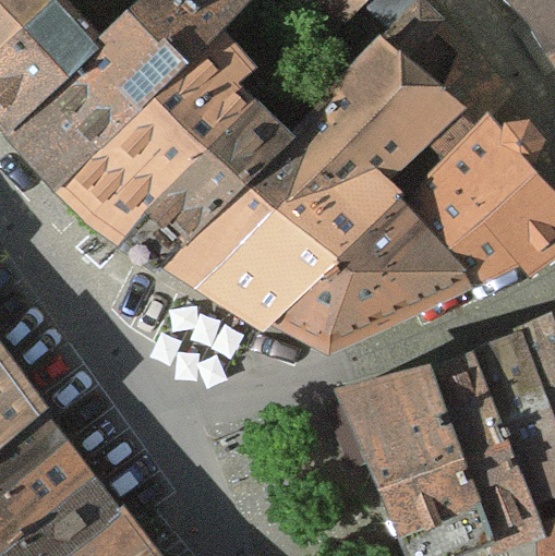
[(58,0),(0,57),(0,127),(9,136),(112,29),(82,0),(58,0)]
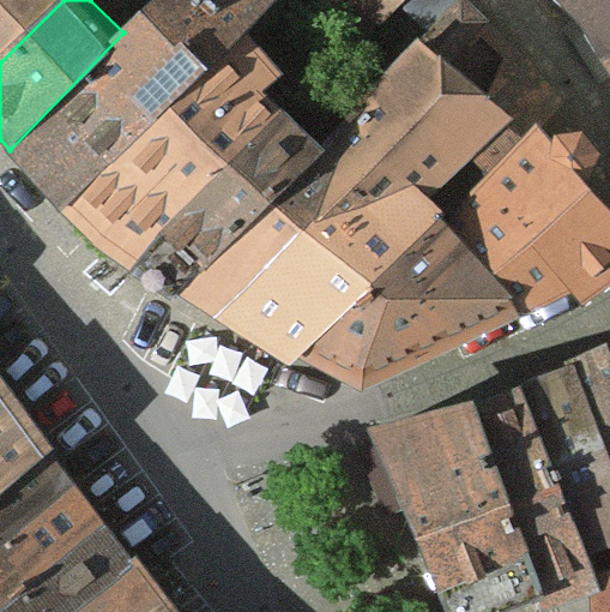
[(0,63),(64,0),(0,0),(0,63)]
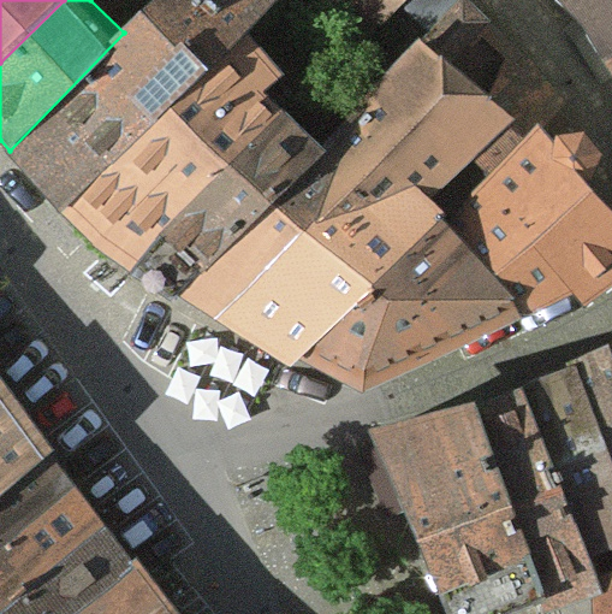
[(10,151),(73,219),(257,34),(285,0),(153,0),(124,33),(10,151)]
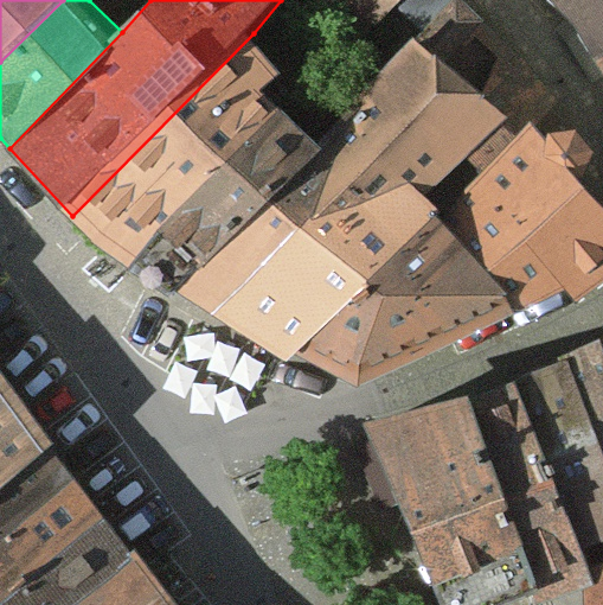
[(389,12),(397,0),(335,0),(374,26),(389,12)]
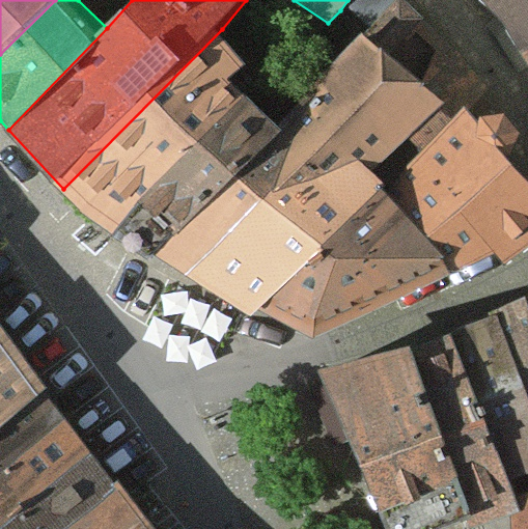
[(364,30),(389,1),(388,0),(348,0),(340,10),(364,30)]
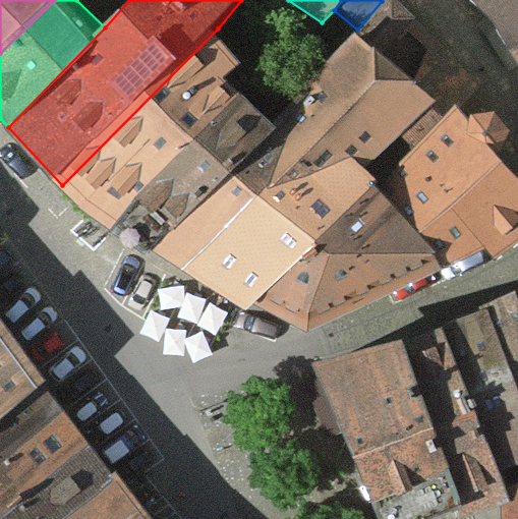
[(517,0),(457,0),(517,79),(517,0)]
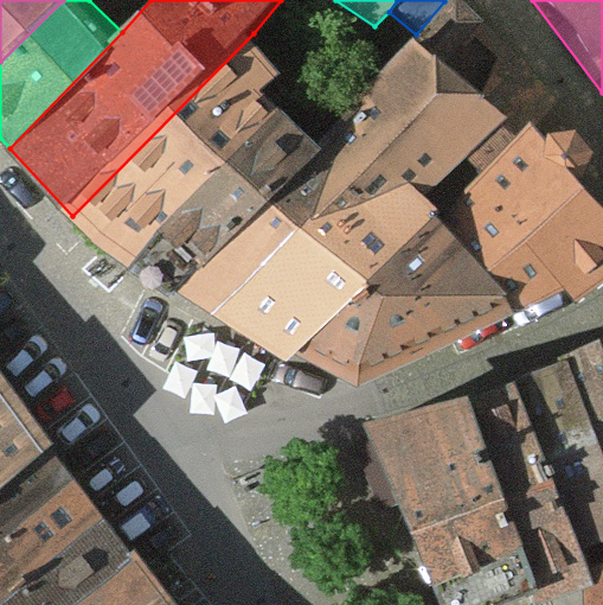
[(175,288),(217,314),(318,211),(345,234),(485,88),(444,55),(469,26),(444,1),(416,34),(327,137),(175,288)]
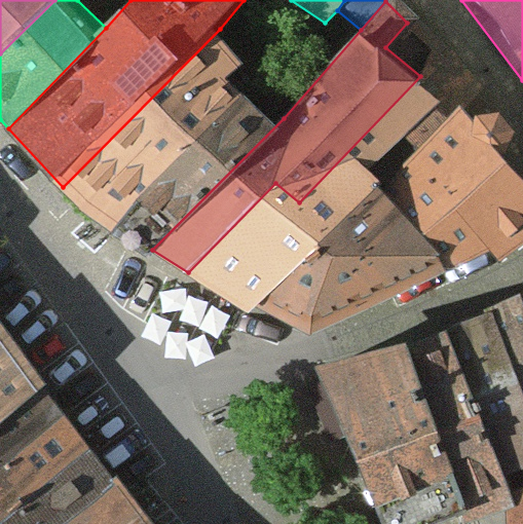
[(188,272),(253,308),(377,191),(475,101),(407,23),(385,47),(420,76),(299,202),(275,183),(188,272)]
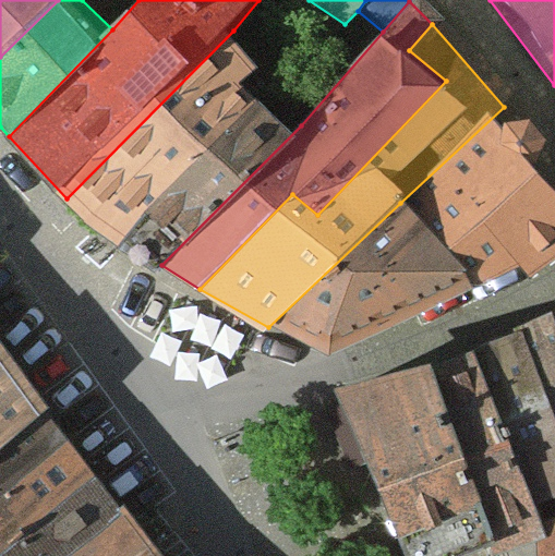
[(67,198),(106,229),(249,81),(268,61),(233,31),(67,198)]
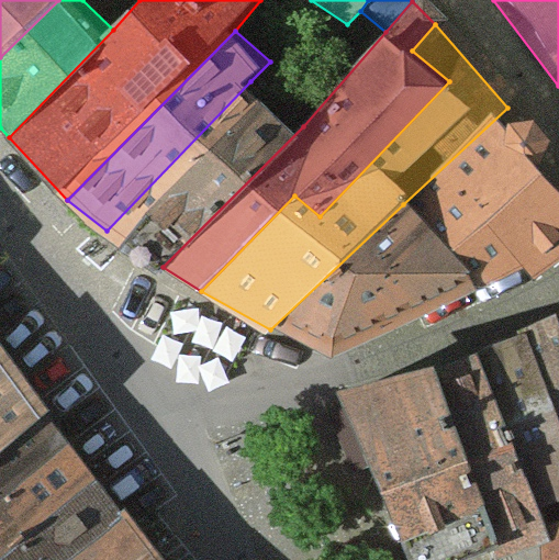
[(107,231),(136,250),(276,103),(250,81),(107,231)]
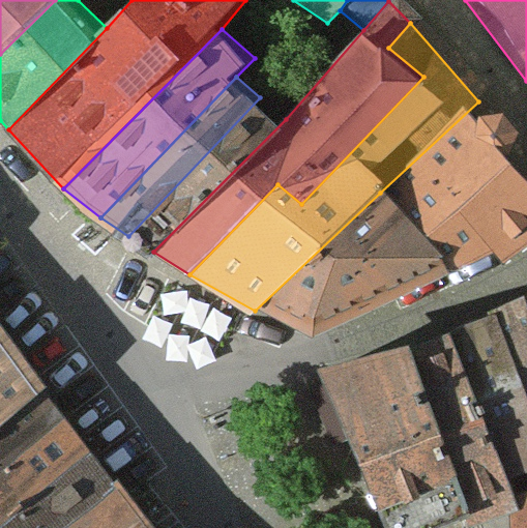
[(128,236),(153,252),(286,119),(260,97),(128,236)]
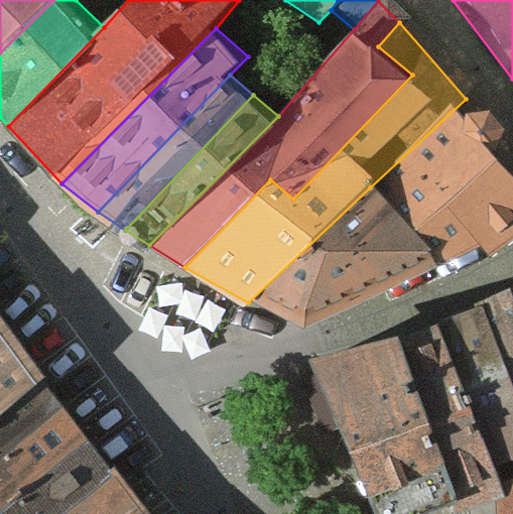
[(370,187),(451,263),(512,229),(512,169),(498,154),(512,140),(466,99),(370,187)]
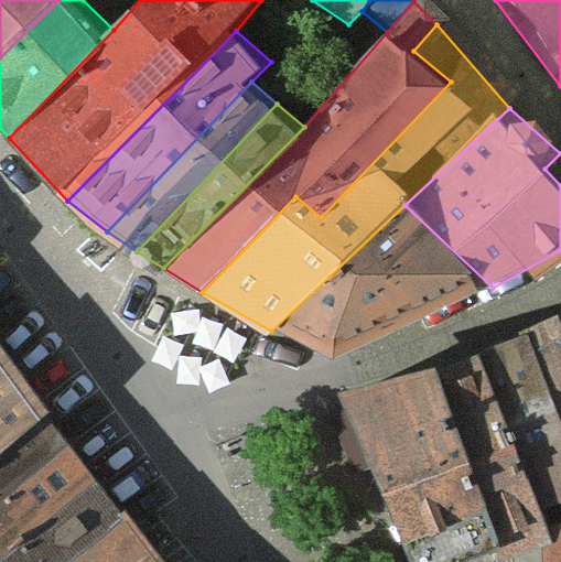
[(405,205),(271,331),(333,355),(493,288),(405,205)]
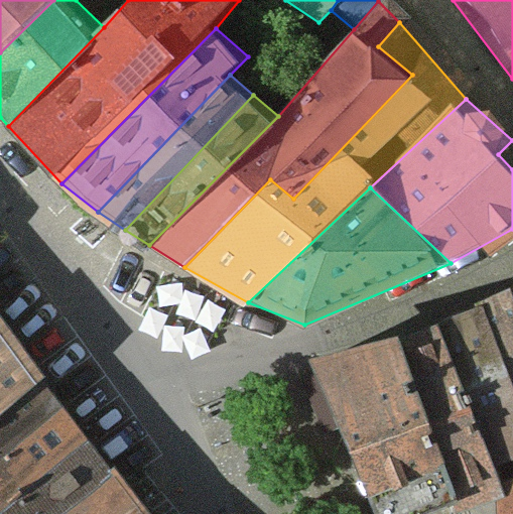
[(512,307),(492,318),(512,376),(512,307)]
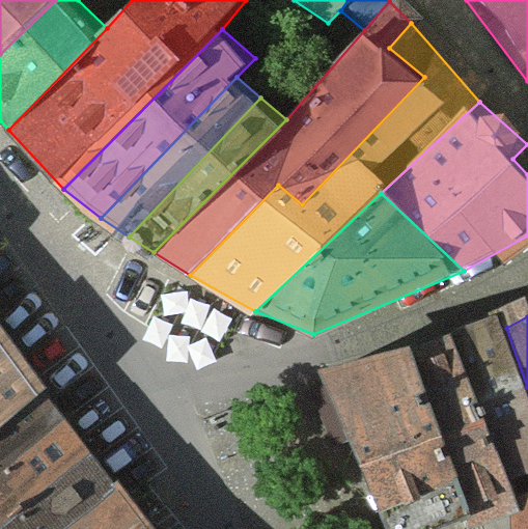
[(0,429),(46,393),(3,328),(0,330),(0,429)]
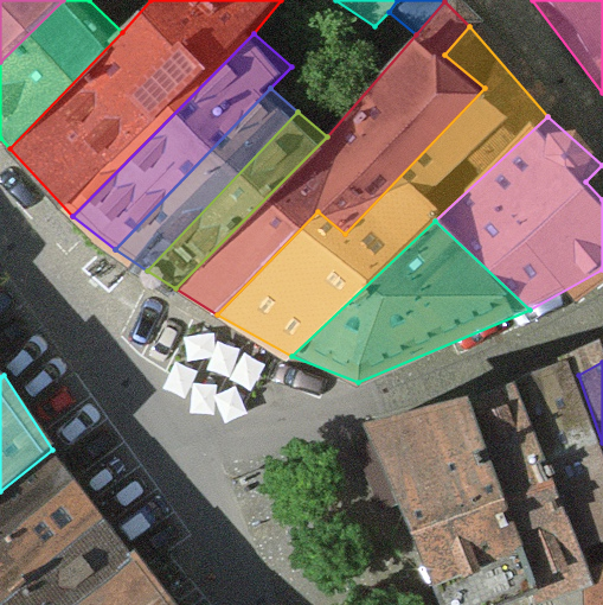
[(530,393),(590,542),(602,536),(602,443),(578,375),(530,393)]
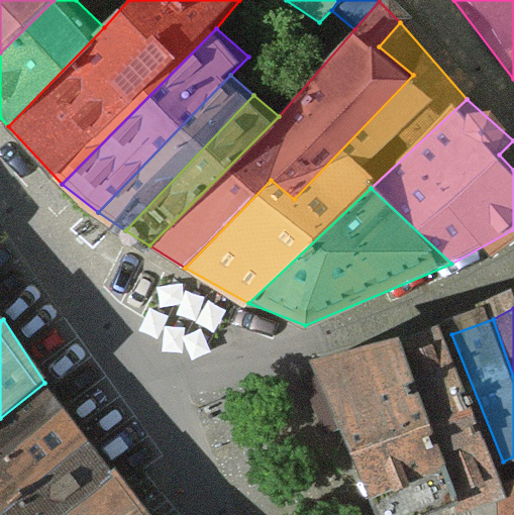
[(404,350),(459,509),(501,496),(512,486),(503,461),(451,334),(404,350)]
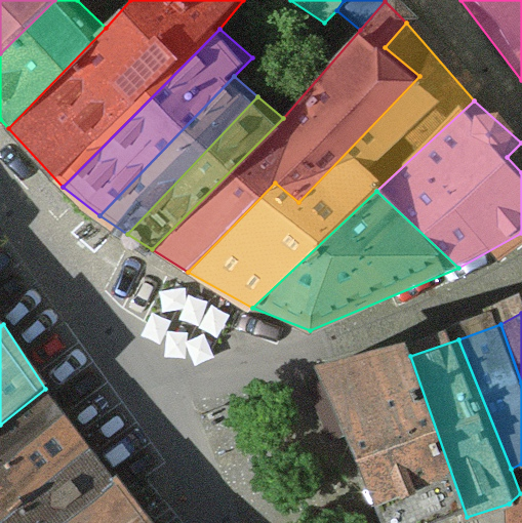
[(410,356),(320,381),(379,522),(450,522),(467,517),(410,356)]
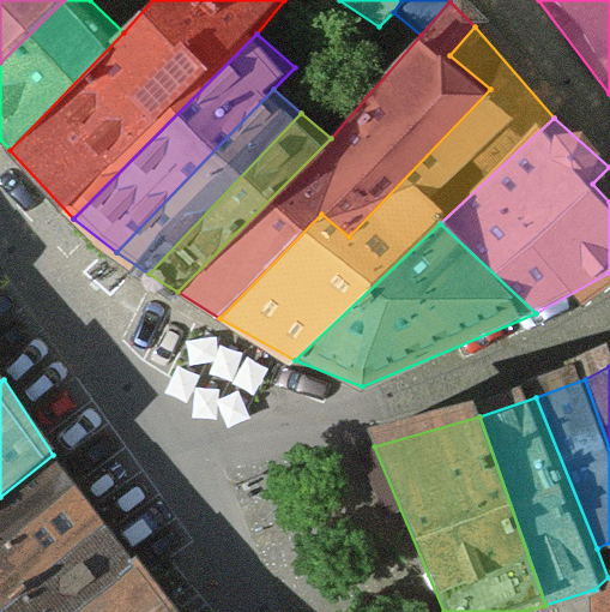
[(0,562),(82,493),(53,455),(0,497),(0,562)]
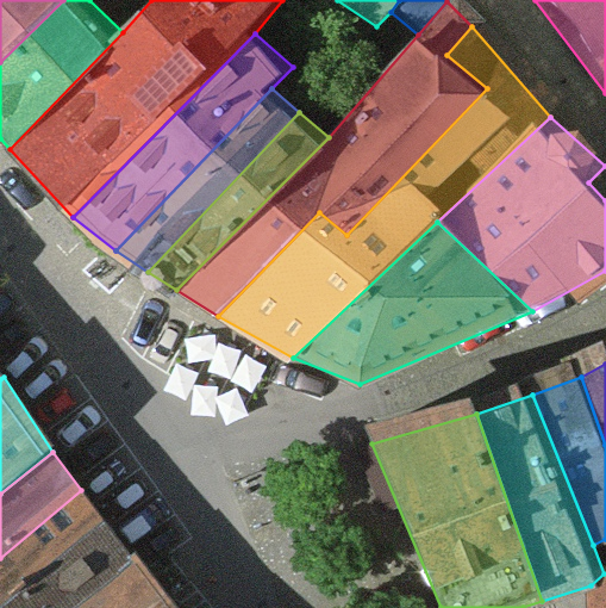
[(7,607),(110,526),(81,490),(0,558),(0,607),(7,607)]
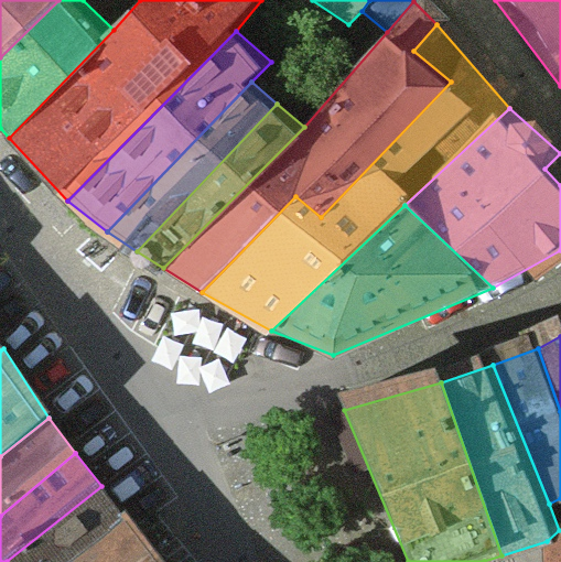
[(77,561),(128,520),(101,486),(7,561),(77,561)]
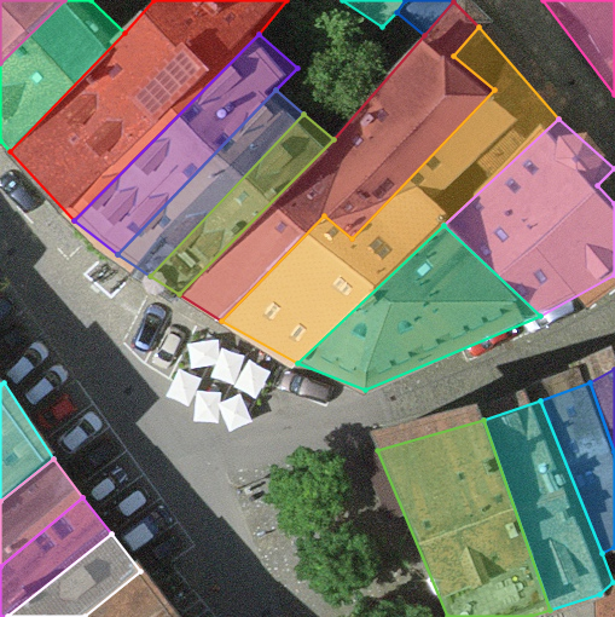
[(174,616),(140,571),(85,616),(174,616)]
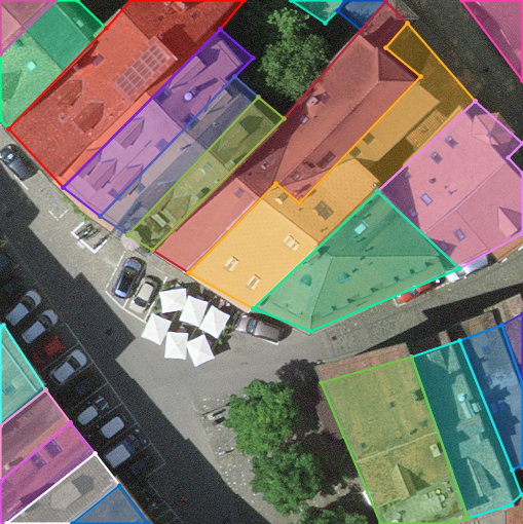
[(522,523),(522,492),(521,494),(510,504),(516,523),(522,523)]
